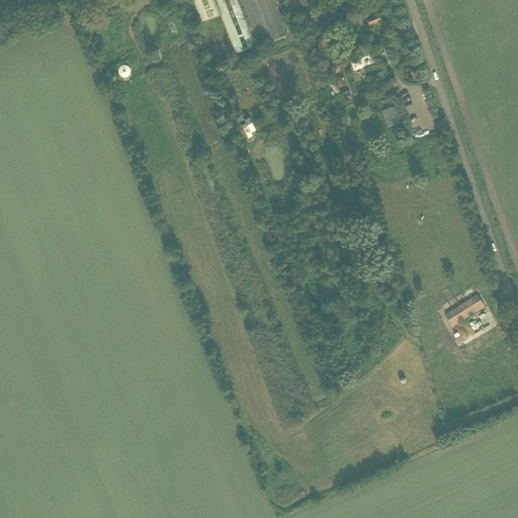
[(191,0),(201,23),(221,15),(236,55),(256,47),(237,0),(191,0)]
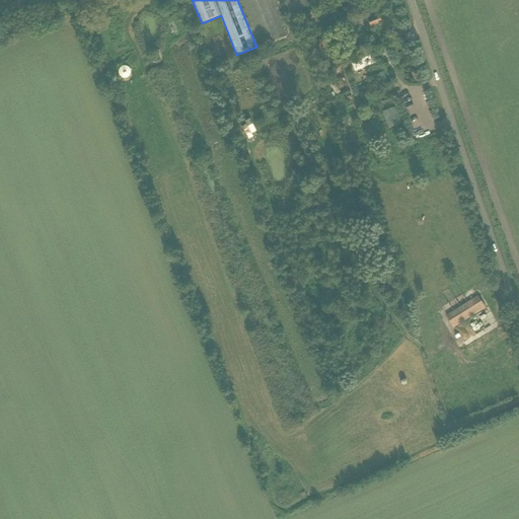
[(290,34),(275,0),(239,0),(260,47),(290,34)]
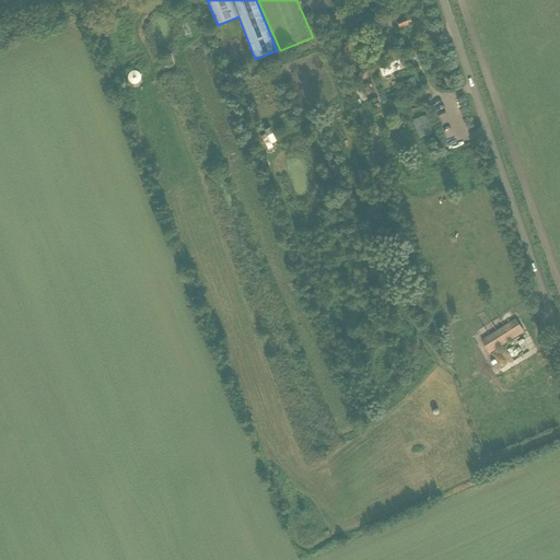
[(307,0),(314,14),(333,7),(329,0),(307,0)]
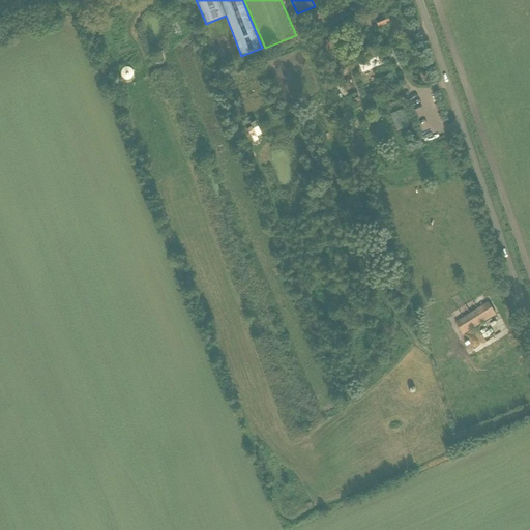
[(375,21),(378,28),(386,24),(385,23),(389,21),(387,17),(384,19),(383,17),(375,21)]
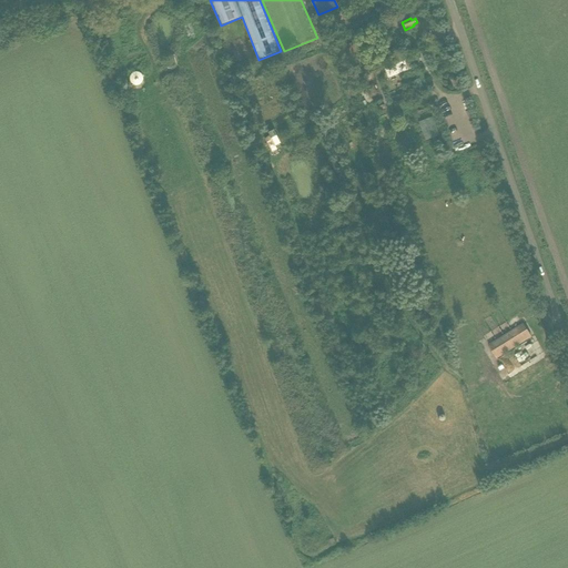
[(341,47),(344,56),(345,54),(350,71),(361,68),(352,42),(341,47)]
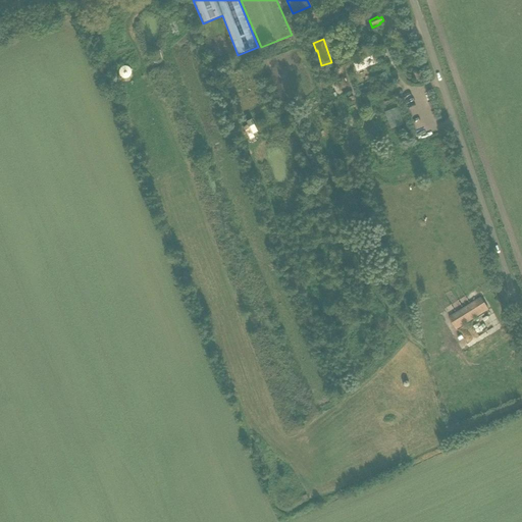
[(373,65),(369,57),(354,64),(358,72),(373,65)]
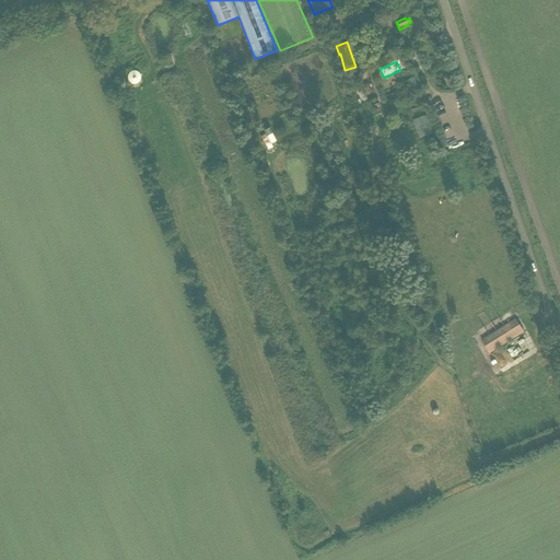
[(147,71),(139,74),(143,84),(151,81),(147,71)]
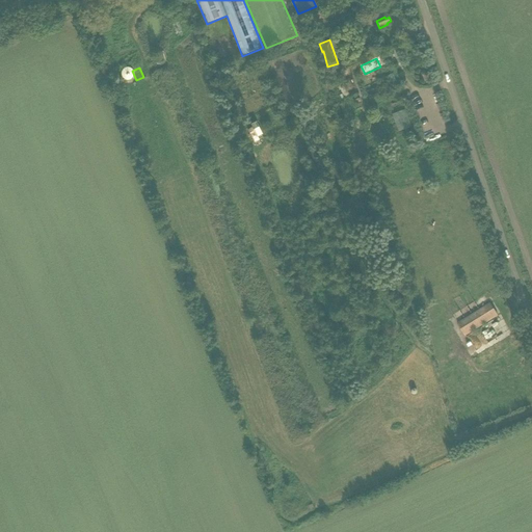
[(337,73),(331,76),(336,87),(342,85),(337,73)]
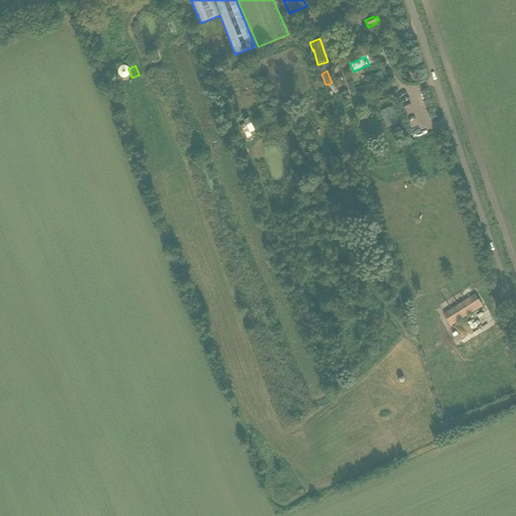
[(476,295),(445,315),(453,326),(483,305),(476,295)]
